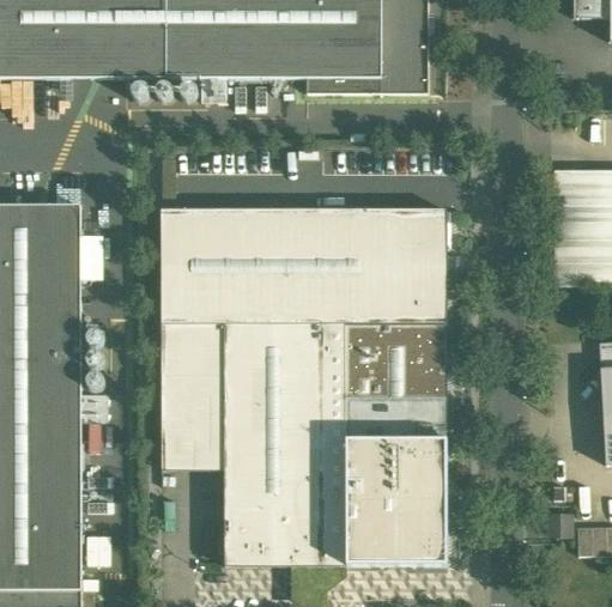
[(0,0),(0,76),(306,77),(381,76),(380,0),(0,0)]
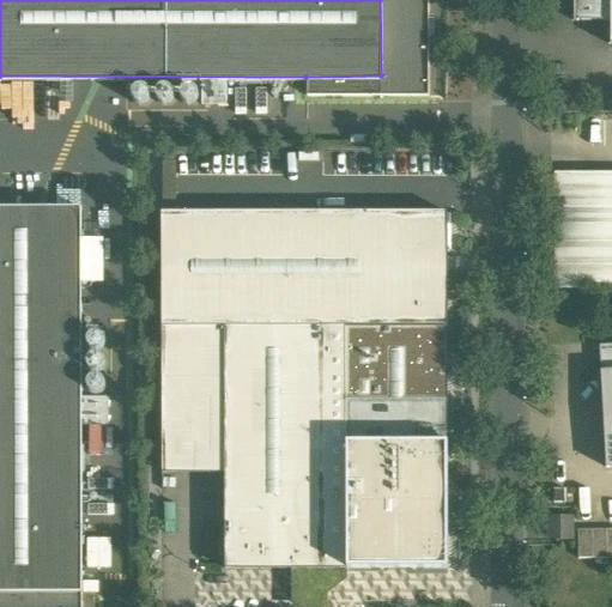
[(380,0),(381,76),(306,77),(306,91),(426,91),(426,0),(380,0)]
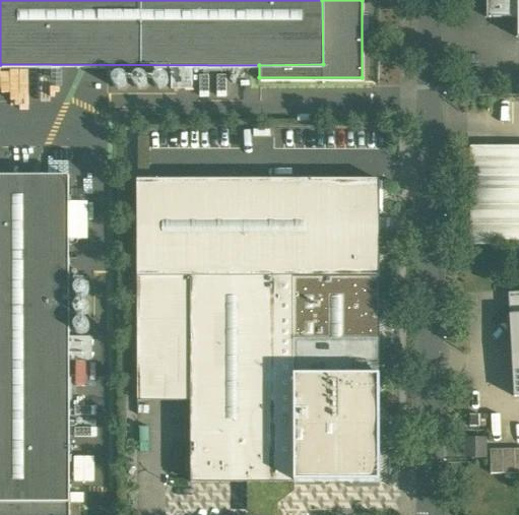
[(485,0),(485,14),(517,14),(517,35),(518,34),(518,0),(485,0)]
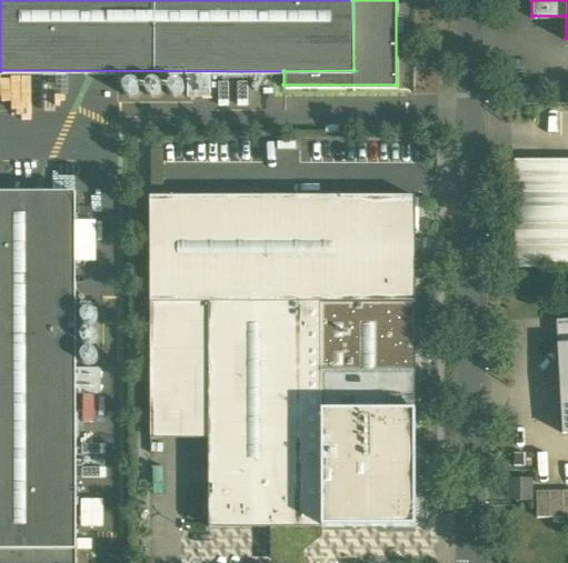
[(137,88),(138,84),(137,81),(135,78),(132,76),(129,76),(126,77),(123,78),(121,81),(120,84),(121,88),(123,90),(126,92),(129,92),(132,92),(136,90),(137,88)]
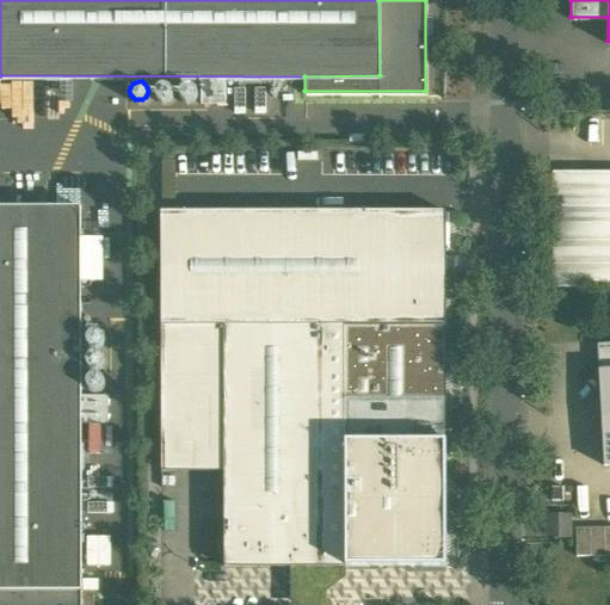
[(171,93),(172,91),(171,87),(170,84),(166,81),(162,81),(159,82),(156,84),(154,87),(153,91),(154,94),(156,97),(159,99),(162,99),(166,99),(170,97),(171,93)]
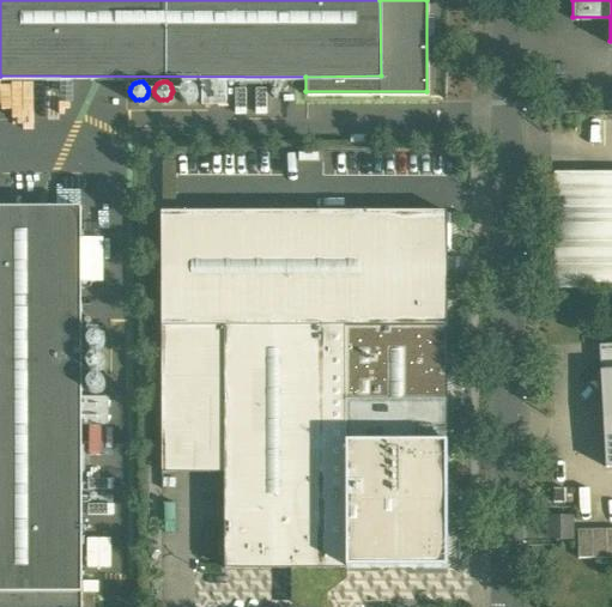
[(197,93),(197,91),(195,87),(194,84),(191,82),(187,82),(183,83),(181,84),(179,87),(179,91),(179,95),(181,97),(185,99),(187,99),(191,99),(194,97),(197,93)]
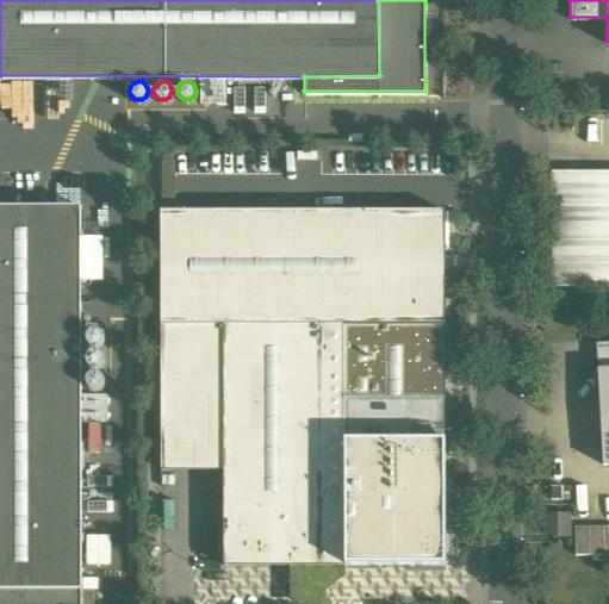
[(608,167),(551,168),(551,284),(608,282),(608,167)]
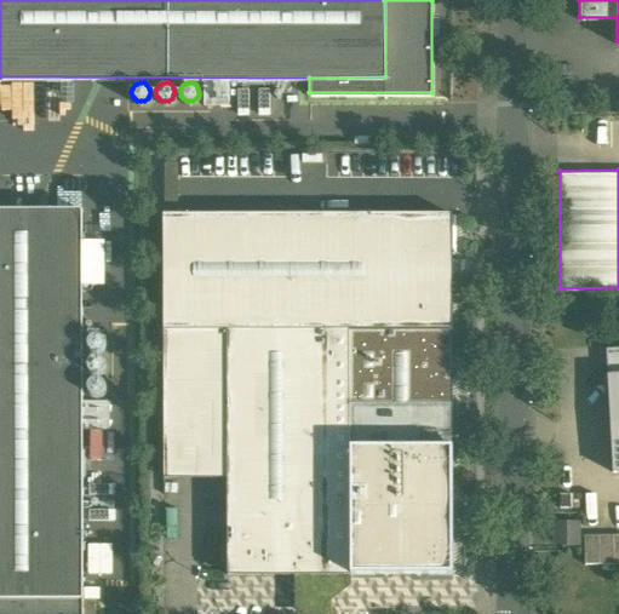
[(80,206),(0,205),(0,594),(81,595),(80,206)]
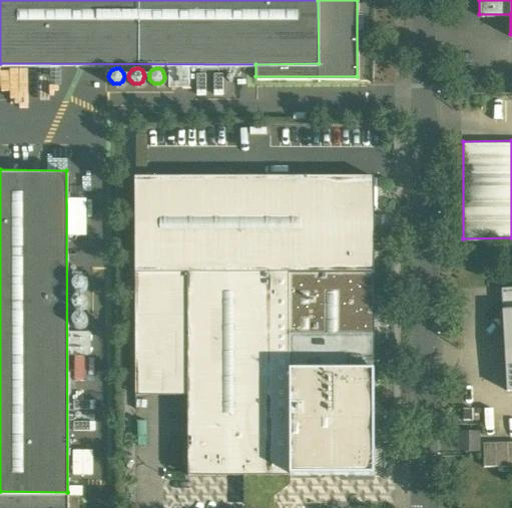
[(373,173),(134,173),(134,271),(186,271),(190,270),(289,270),(373,270),(373,173)]
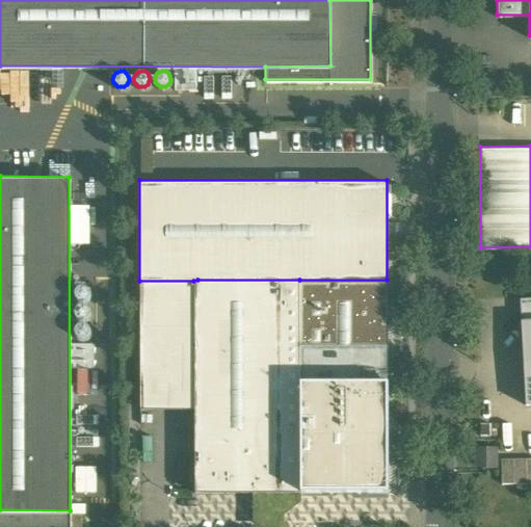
[(197,280),(193,281),(194,405),(194,490),(299,490),(299,380),(299,280),(197,280)]
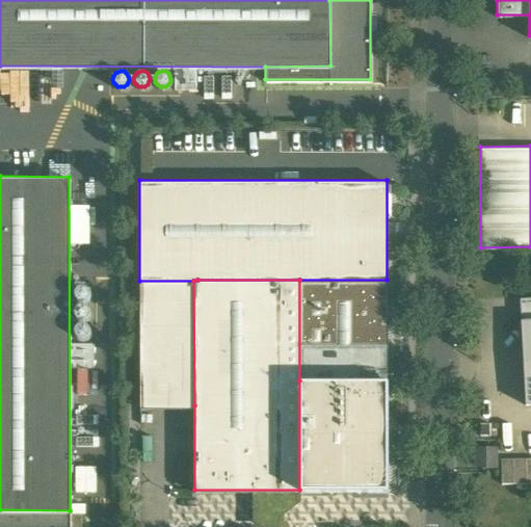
[(387,280),(299,280),(299,380),(363,380),(363,368),(387,368),(387,280)]
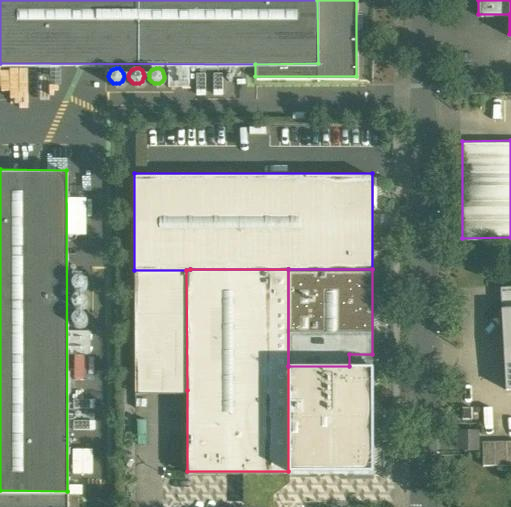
[(186,270),(134,270),(135,390),(187,390),(186,270)]
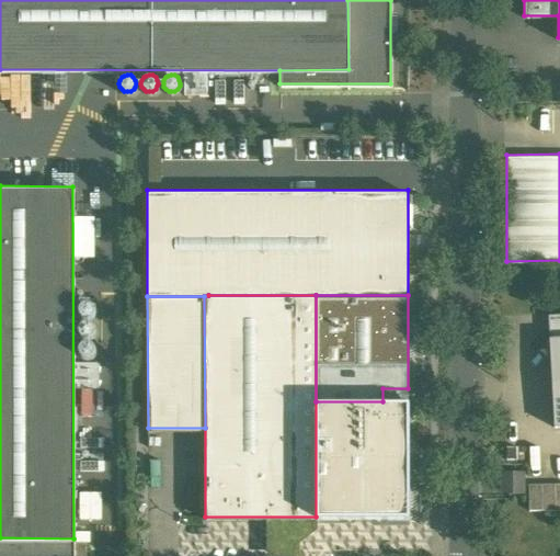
[(559,311),(548,313),(549,337),(559,336),(559,311)]
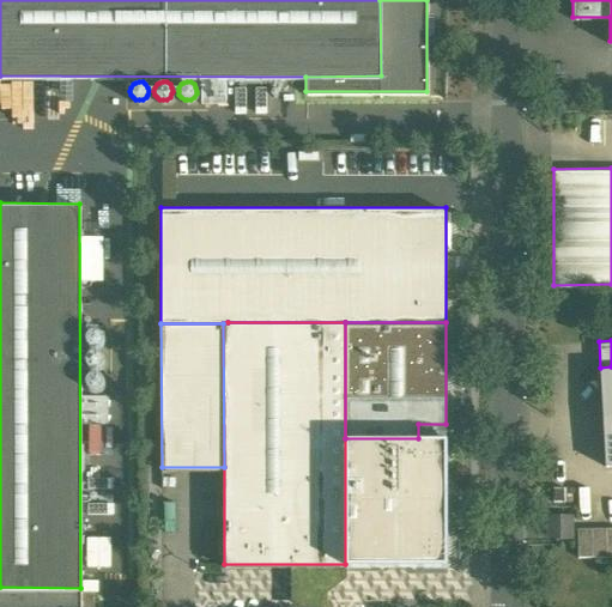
[(611,366),(600,368),(605,463),(611,462),(611,366)]
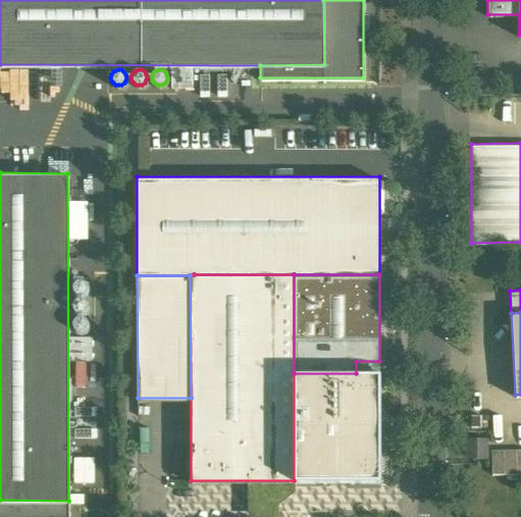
[(356,373),(294,373),(294,480),(380,480),(379,373),(356,373)]
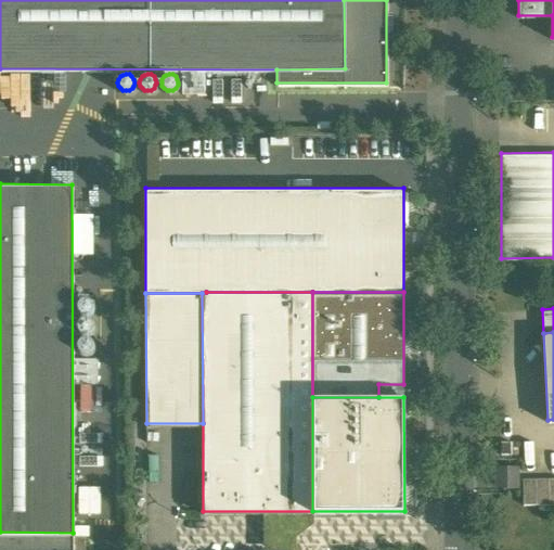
[(515,485),(515,463),(497,463),(497,476),(502,476),(502,485),(515,485)]
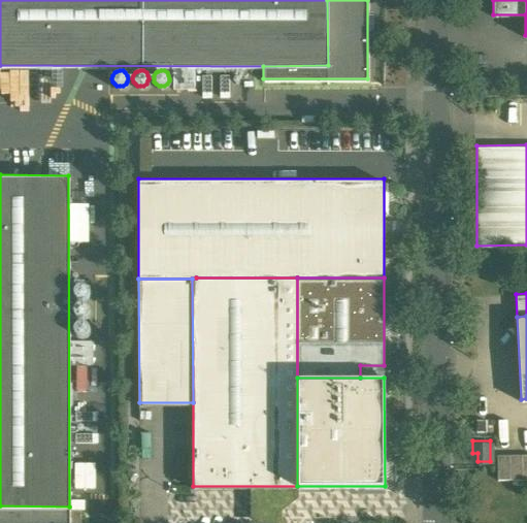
[(509,477),(508,452),(496,453),(497,478),(509,477)]
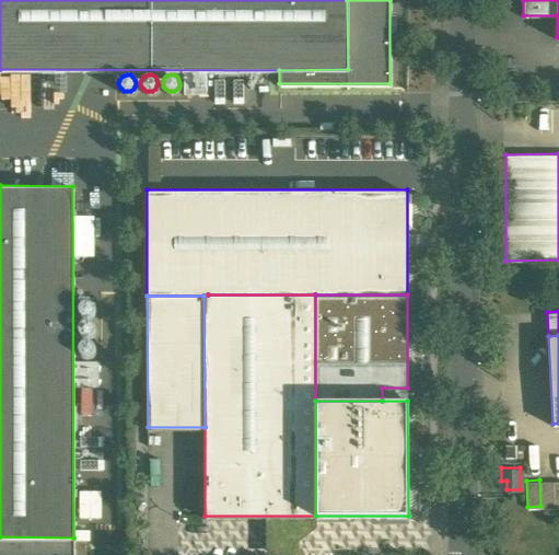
[(554,506),(552,480),(539,480),(540,506),(554,506)]
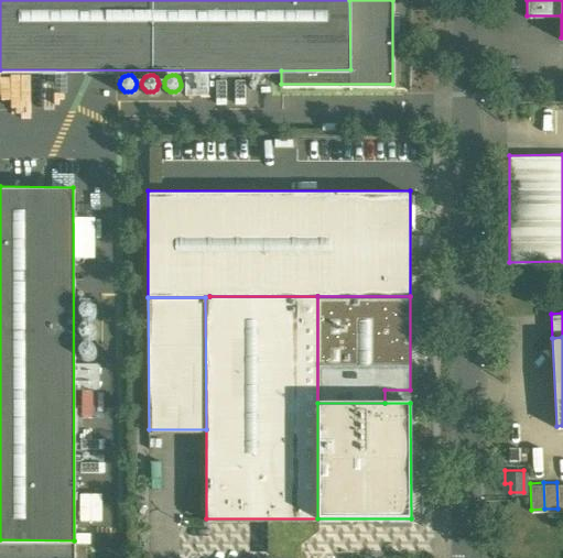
[(73,557),(74,540),(0,539),(0,557),(73,557)]
